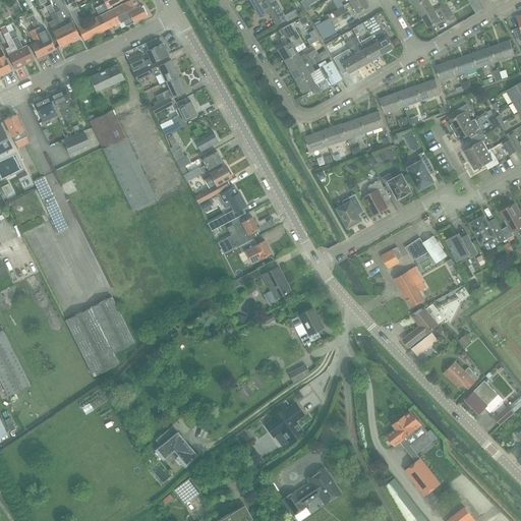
[(137,0),(129,0),(127,1),(85,22),(83,17),(79,19),(76,13),(80,11),(78,7),(69,12),(83,41),(122,21),(125,26),(147,16),(141,5),(140,5),(137,0)]
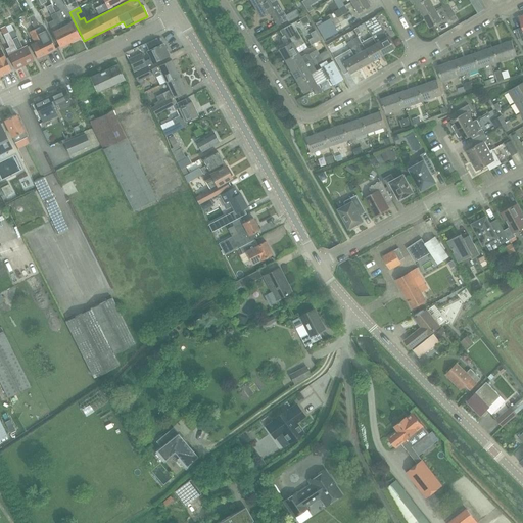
[(111,5),(115,3),(122,0),(102,0),(104,3),(95,8),(98,14),(112,7),(111,5)]
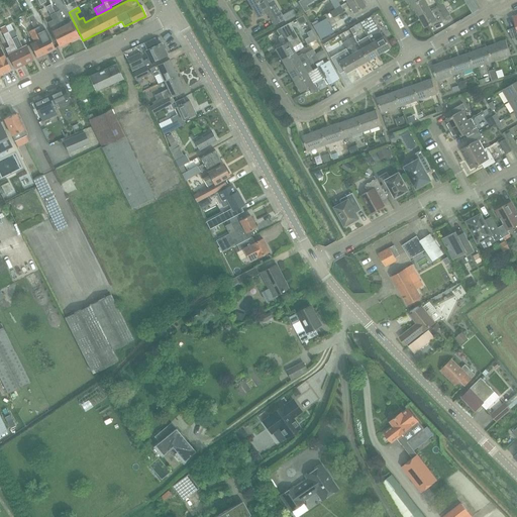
[(274,25),(284,19),(273,0),(271,0),(268,2),(267,0),(262,0),(251,6),(257,17),(267,12),(274,25)]
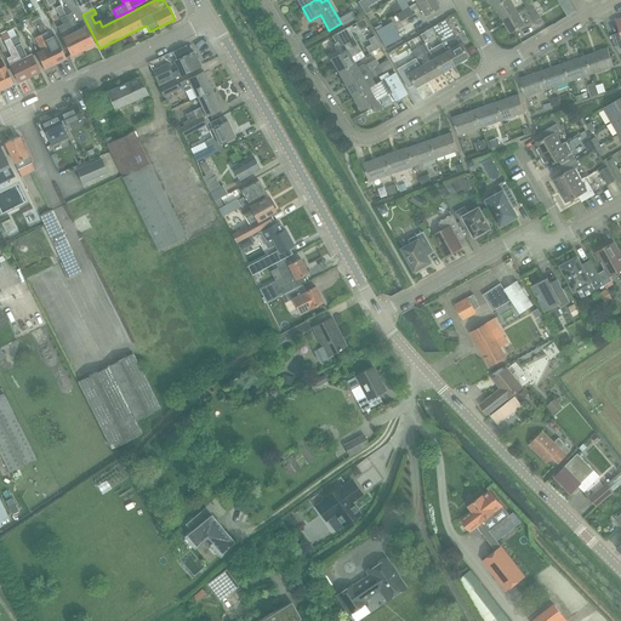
[(403,0),(396,0),(403,11),(408,7),(403,0)]
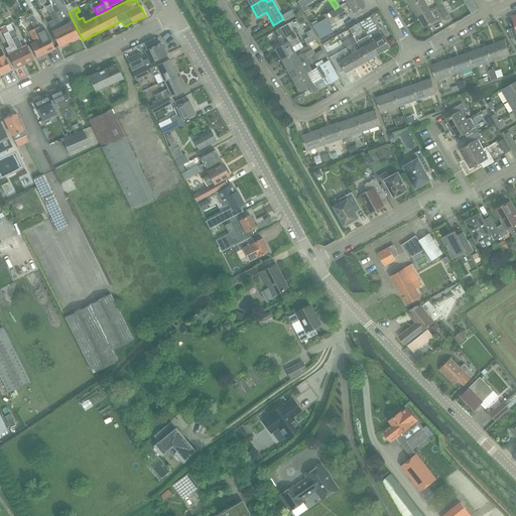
[(352,13),(355,11),(364,6),(360,0),(349,0),(346,2),(352,13)]
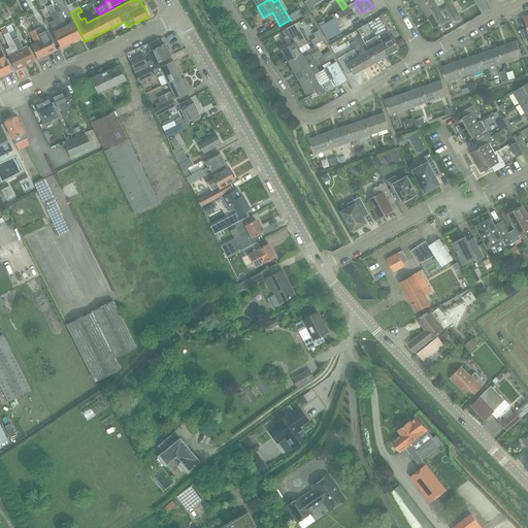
[(428,17),(439,9),(433,0),(430,0),(422,5),(428,17)]
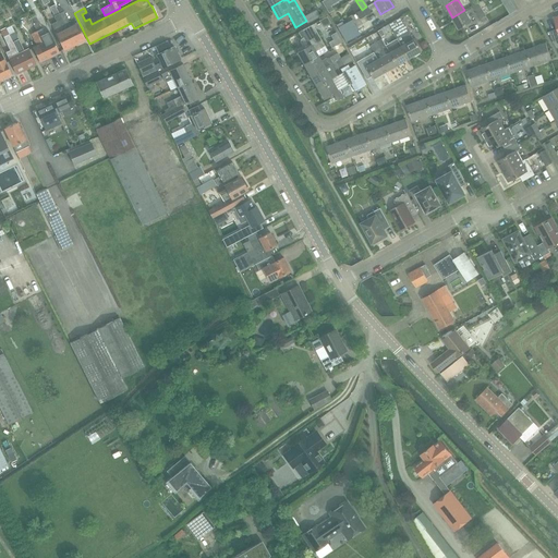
[(40,2),(35,4),(38,14),(44,12),(40,2)]
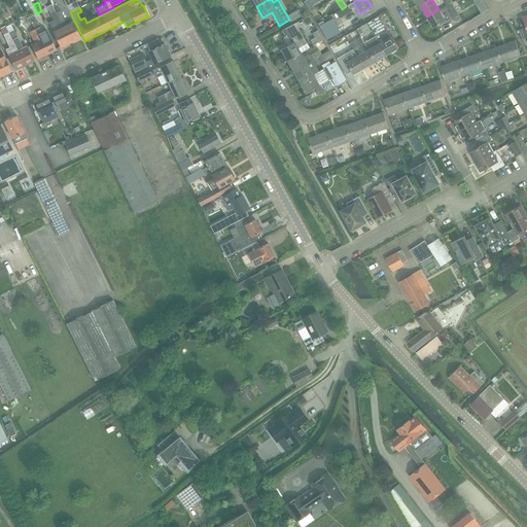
[(460,19),(455,9),(451,2),(446,5),(455,22),(460,19)]
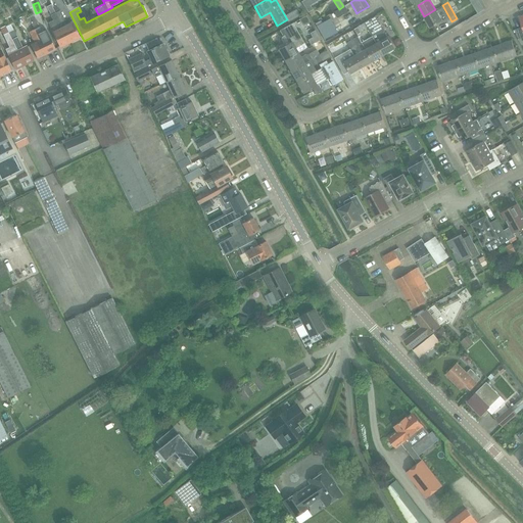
[(343,6),(339,9),(345,20),(350,17),(343,6)]
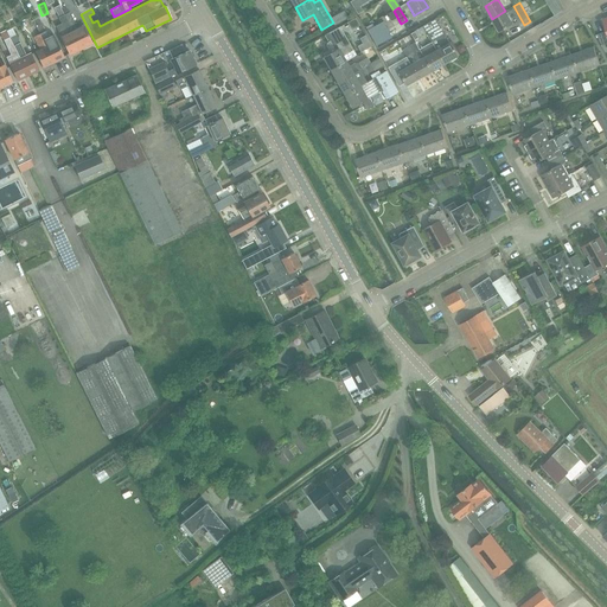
[(64,16),(81,49),(93,43),(84,26),(77,29),(68,8),(62,11),(64,16)]
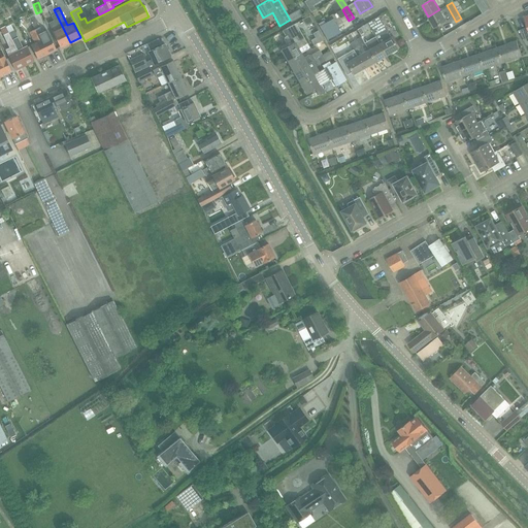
[(446,21),(440,12),(439,9),(428,17),(434,28),(446,21)]
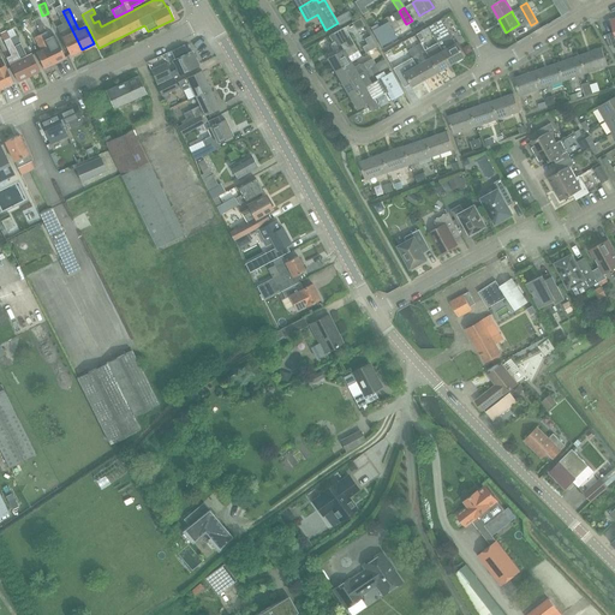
[(82,49),(65,16),(59,18),(63,24),(55,28),(70,55),(82,49)]
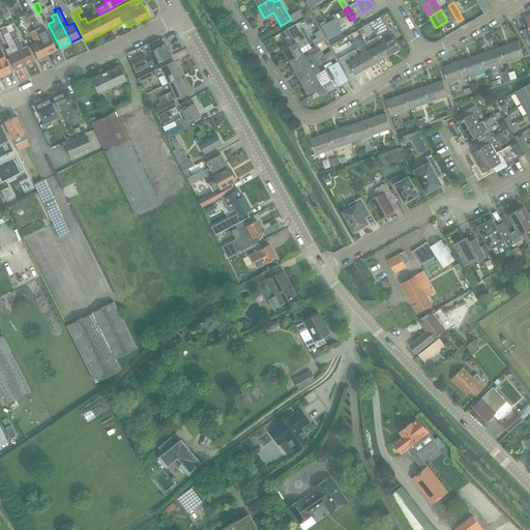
[(380,45),(386,56),(399,49),(391,37),(380,17),(367,24),(380,45)]
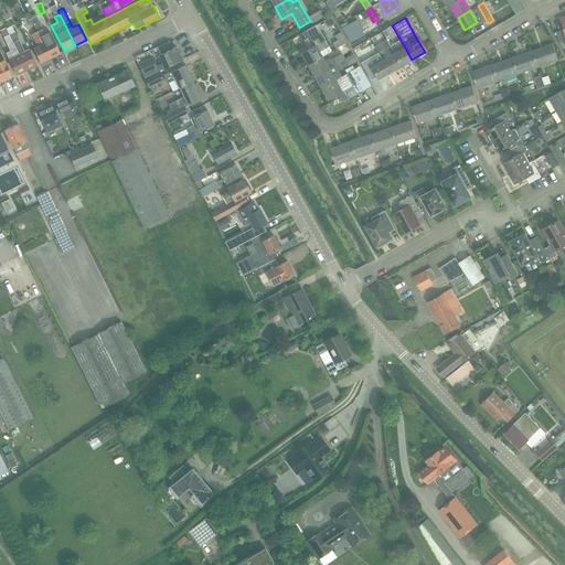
[(38,32),(34,25),(31,19),(25,21),(32,34),(31,34),(38,46),(33,49),(40,63),(50,59),(36,32),(38,32)]
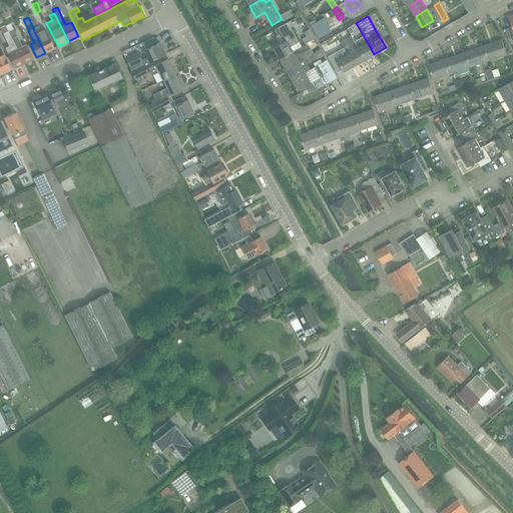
[(324,18),(310,26),(318,39),(331,31),(324,18)]
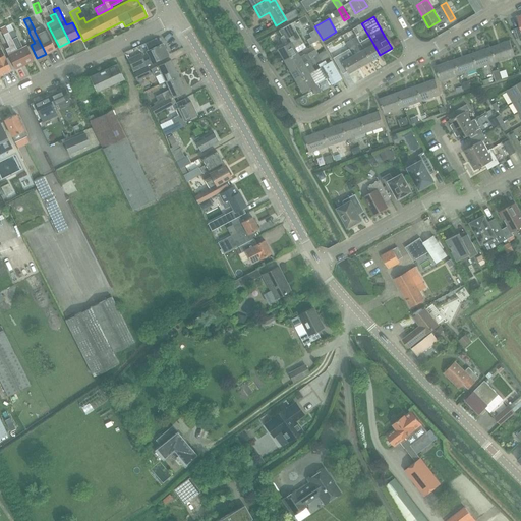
[(34,30),(46,54),(55,49),(51,40),(49,36),(45,38),(39,24),(38,24),(37,21),(32,23),(35,30),(34,30)]
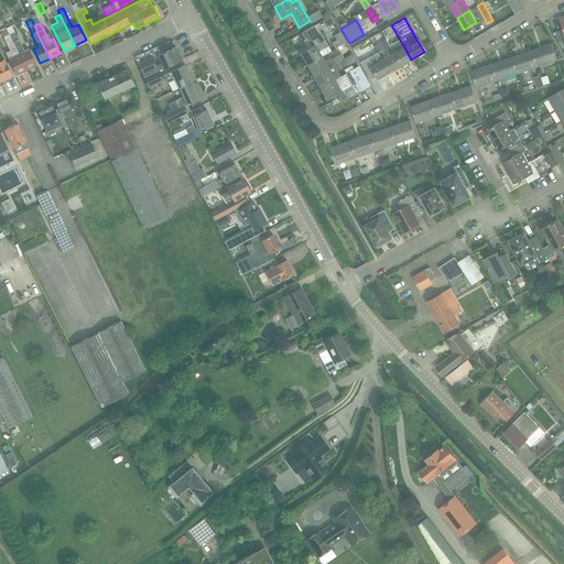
[(311,28),(302,33),(305,40),(304,41),(303,43),(306,47),(308,49),(308,50),(301,54),(307,66),(321,58),(327,54),(325,51),(328,49),(323,40),(329,36),(326,30),(320,33),(316,25),(312,29),(311,28)]
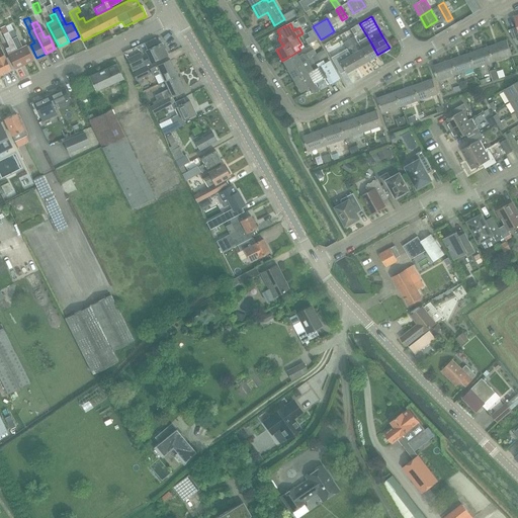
[(371,44),(359,23),(357,24),(362,32),(354,36),(357,42),(364,38),(367,46),(361,49),(367,61),(377,55),(371,44)]
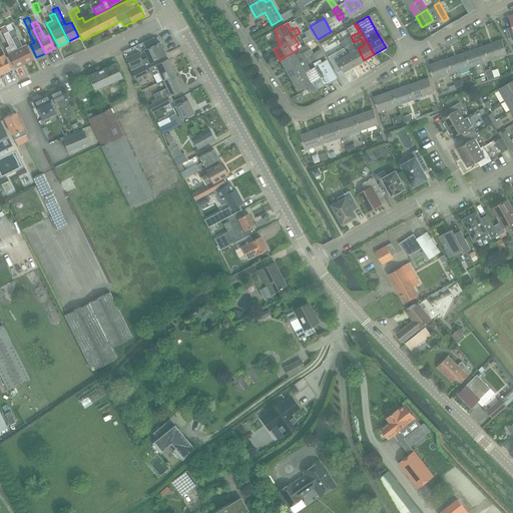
[(0,28),(7,42),(9,46),(5,48),(14,68),(23,63),(8,32),(5,26),(0,28)]
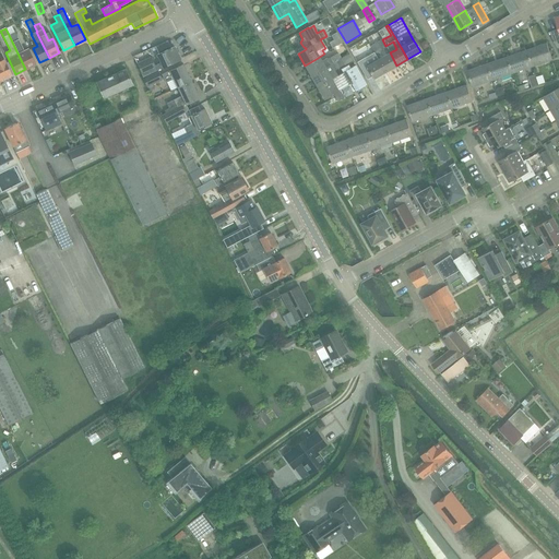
[(332,48),(343,43),(335,30),(333,32),(333,34),(335,39),(329,43),(332,48)]
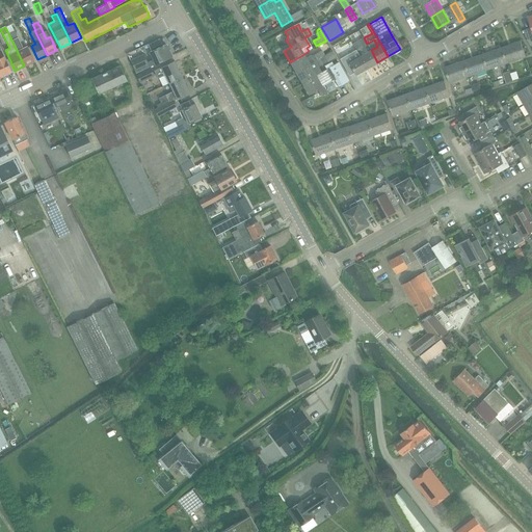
[(8,33),(24,65),(34,61),(27,47),(22,49),(14,31),(8,33)]
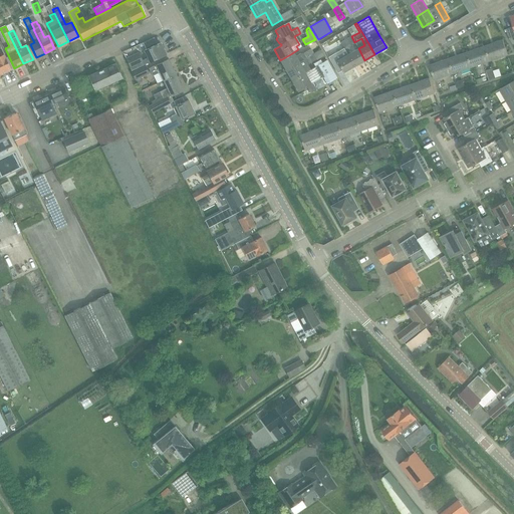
[(354,42),(351,36),(340,42),(343,48),(354,42)]
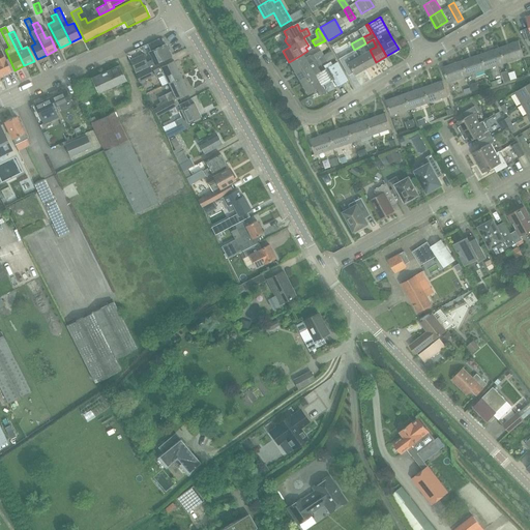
[(518,41),(499,48),(504,63),(524,57),(518,41)]
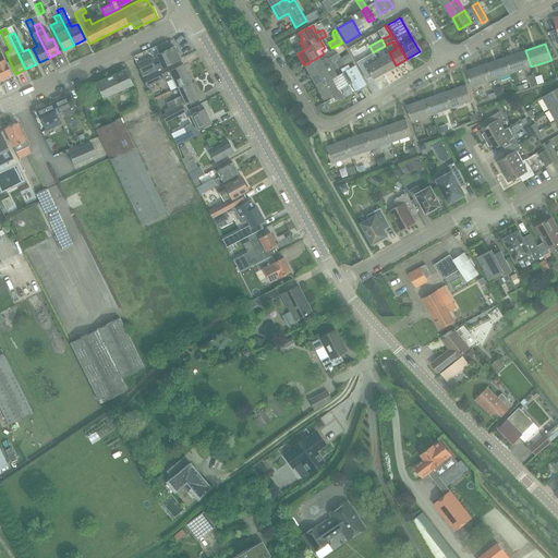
[(156,71),(170,64),(180,59),(173,47),(158,53),(162,62),(154,65),(150,58),(136,64),(143,76),(152,72),(150,70),(155,68),(156,71)]
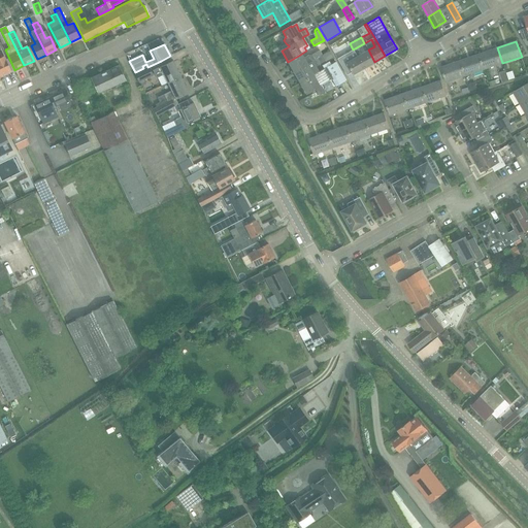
[(479,55),(484,70),(502,63),(497,47),(479,55)]
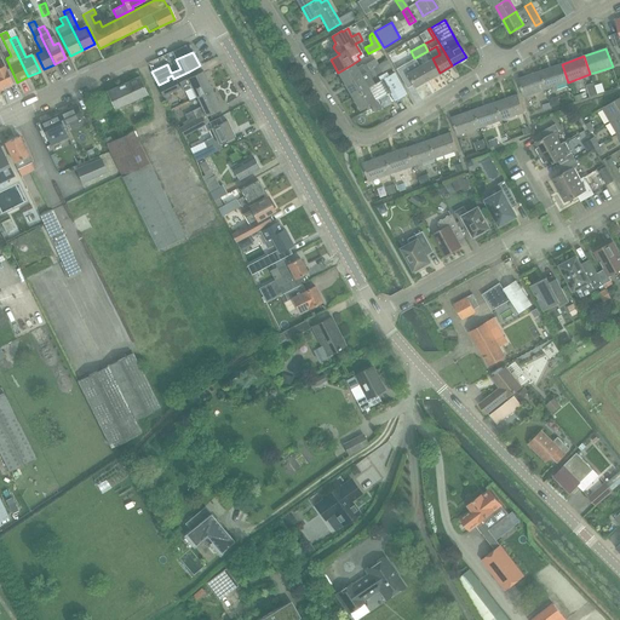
[(0,85),(3,90),(13,85),(0,57),(0,85)]
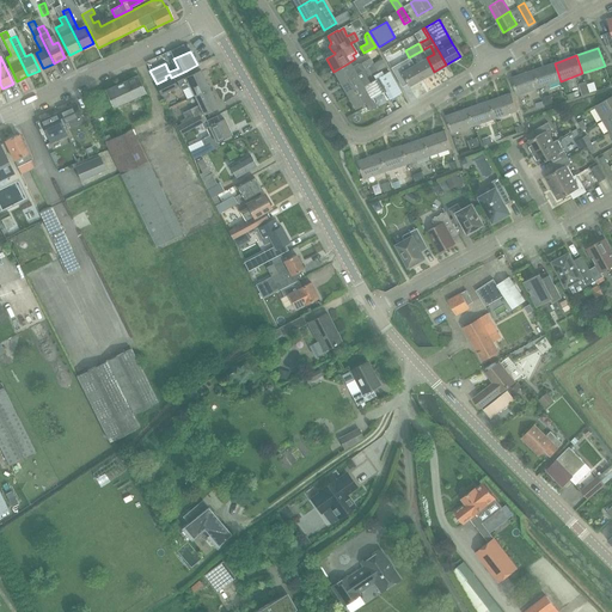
[(422,79),(434,72),(427,57),(414,66),(422,79)]
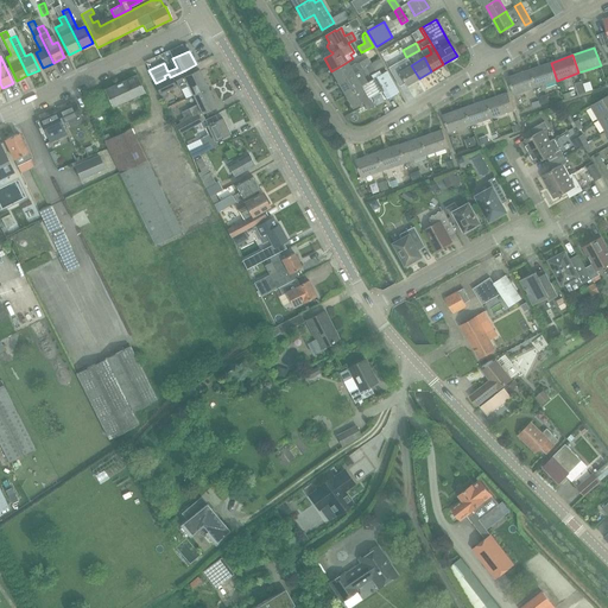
[(359,71),(366,68),(362,61),(355,65),(359,71)]
